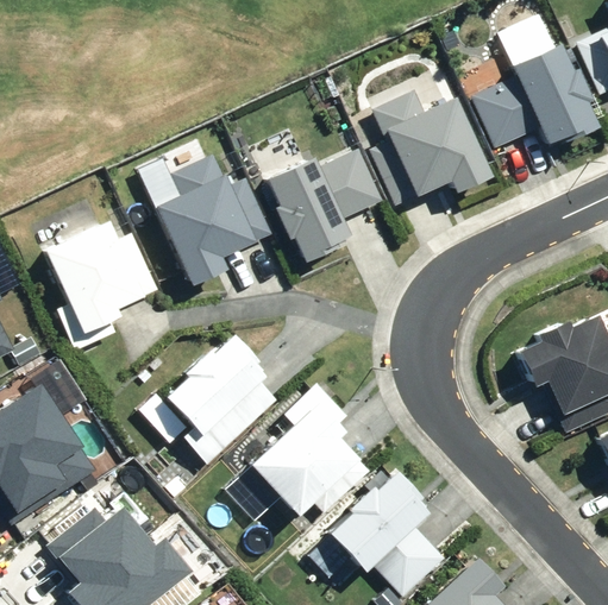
[(607,29),(576,43),(600,98),(607,94),(607,29)]
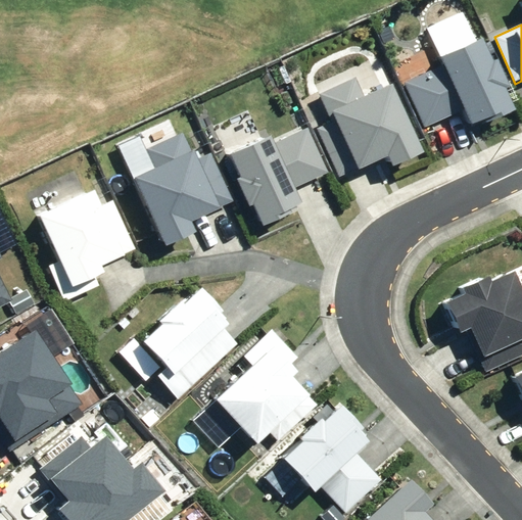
[(444,65),(407,82),(426,126),(459,111),(467,130),(521,105),(490,35),(441,56),(444,65)]
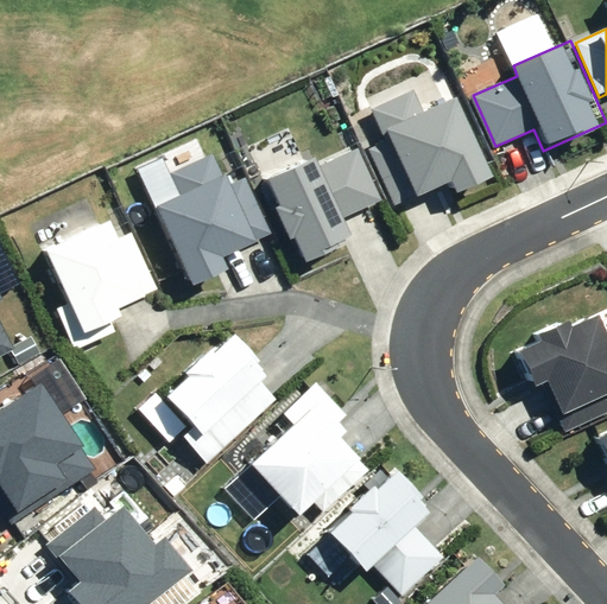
[(435,75),(371,105),(413,198),(449,182),(453,191),(495,172),(460,96),(447,103),(435,75)]
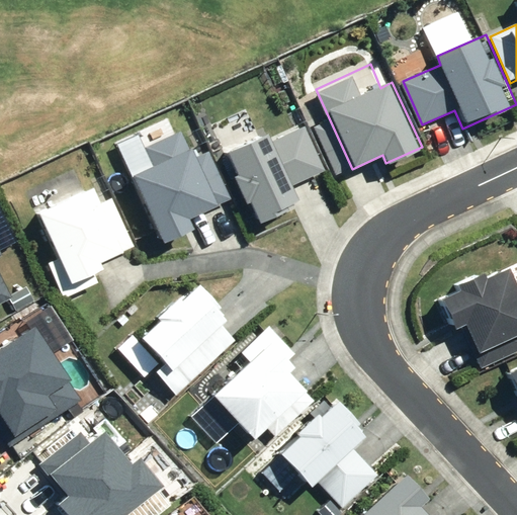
[(269,134),(227,154),(259,222),(300,200),(293,186),(328,170),(308,129),(275,145),(269,134)]
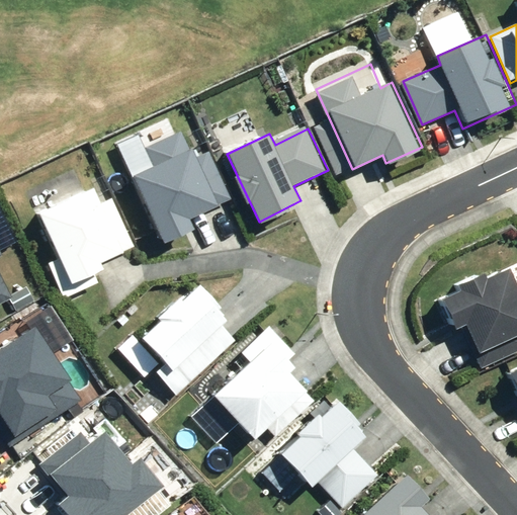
[(155,163),(133,173),(165,243),(195,229),(190,218),(230,199),(209,156),(201,160),(195,147),(189,149),(183,136),(150,151),(155,163)]
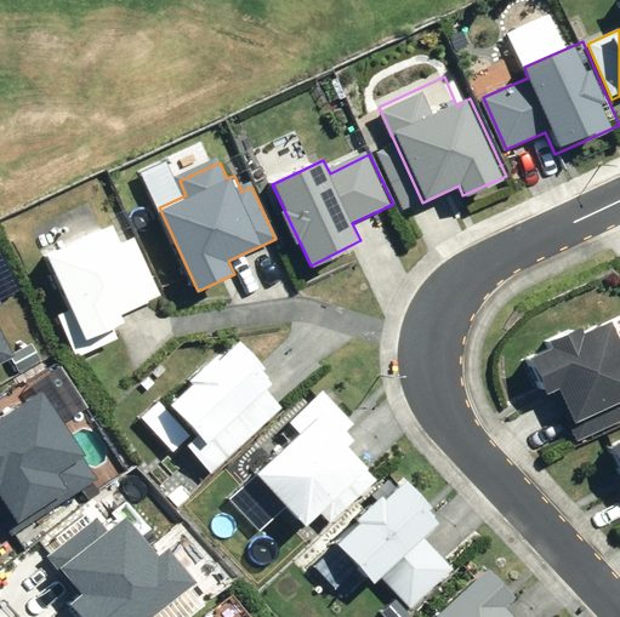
[(125,241),(118,223),(47,251),(70,312),(57,316),(74,361),(121,343),(111,318),(163,297),(138,236),(125,241)]
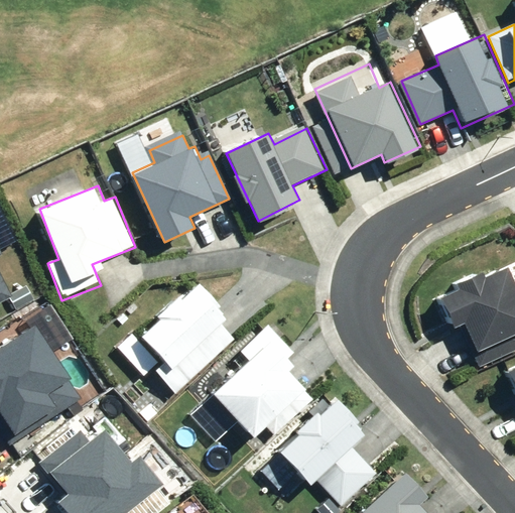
[(0,239),(0,317),(2,317),(0,312),(0,301),(15,295),(0,261),(0,254),(6,252),(0,239)]
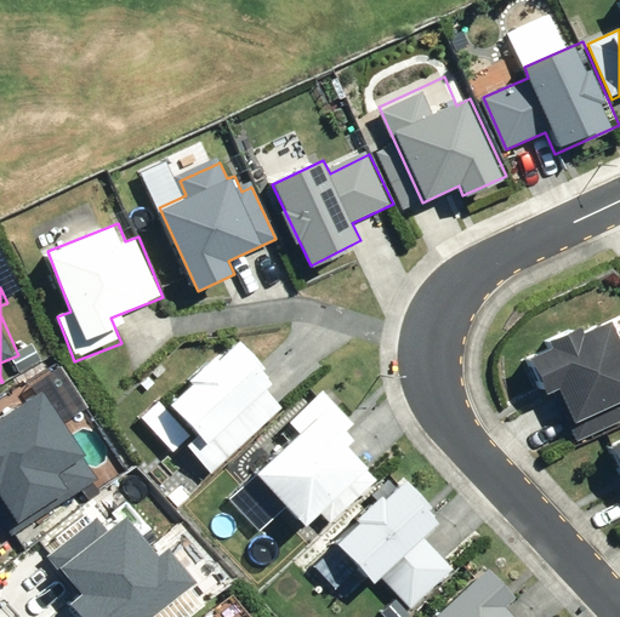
[(550,340),(553,347),(534,354),(525,358),(541,395),(558,388),(579,440),(619,423),(619,320),(589,332),(586,325),(550,340)]
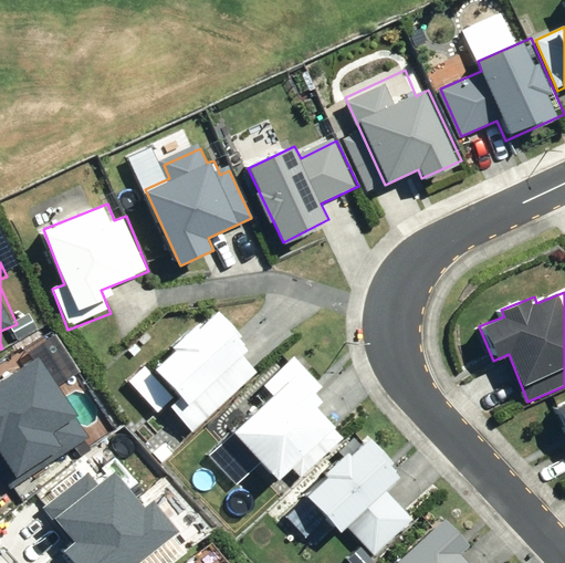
[(157,365),(188,402),(175,414),(191,434),(258,378),(239,356),(248,348),(232,331),(221,341),(208,324),(205,327),(200,322),(175,344),(178,348),(157,365)]
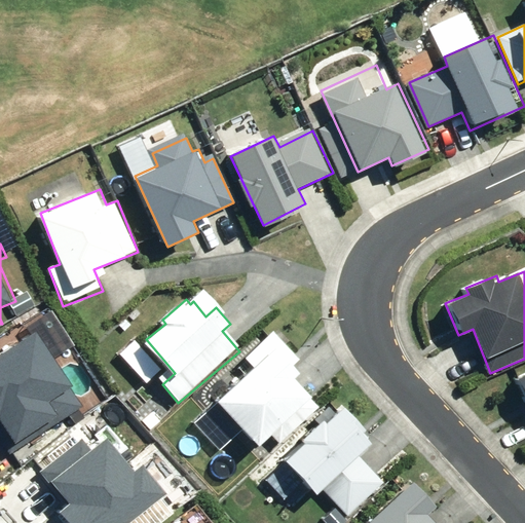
[(217,400),(220,403),(259,447),(270,437),(277,446),(317,410),(307,399),(309,397),(287,371),(296,363),(286,351),(290,347),(274,330),(244,358),(253,368),(217,400)]
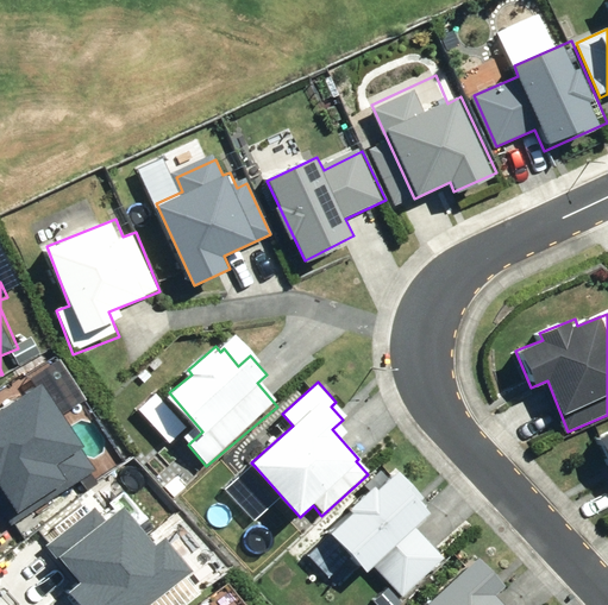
[(0,515),(12,531),(95,470),(37,383),(0,407),(0,515)]
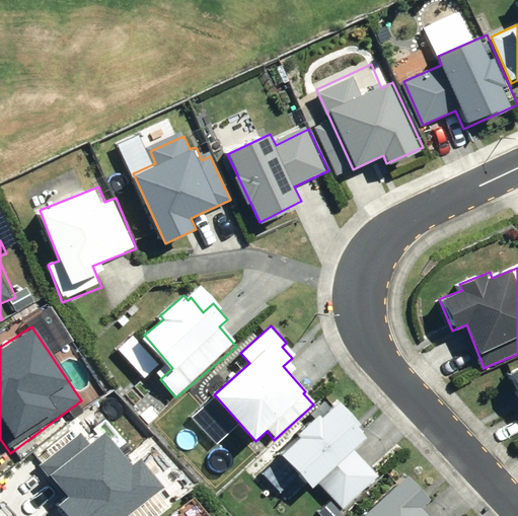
[(517,372),(509,376),(517,396),(517,372)]
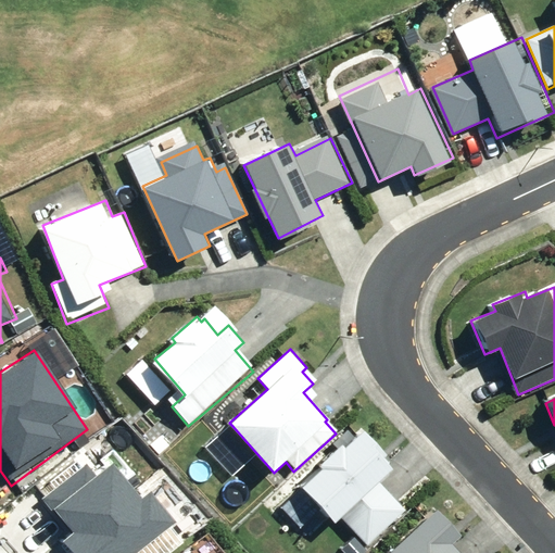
[(322,468),(302,486),(335,523),(337,519),(363,550),(404,514),(374,479),(396,460),(367,427),(344,448),(340,442),(316,463),(322,468)]
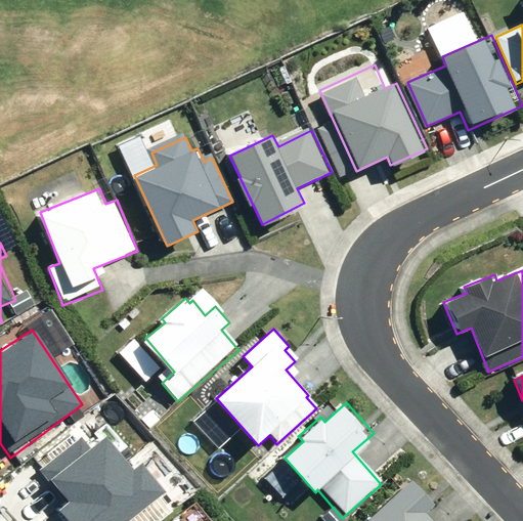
[(78,436),(39,470),(64,498),(53,508),(62,518),(59,520),(124,520),(159,490),(132,461),(127,466),(98,433),(85,444),(78,436)]
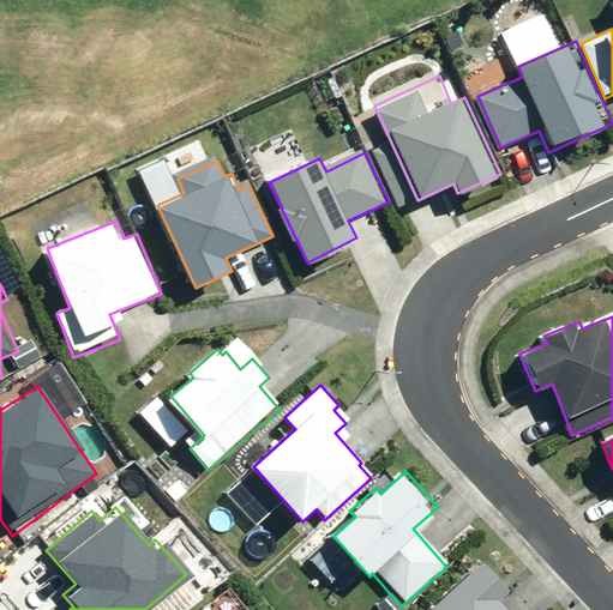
[(487,560),(427,609),(514,609),(502,595),(510,589),(487,560)]
